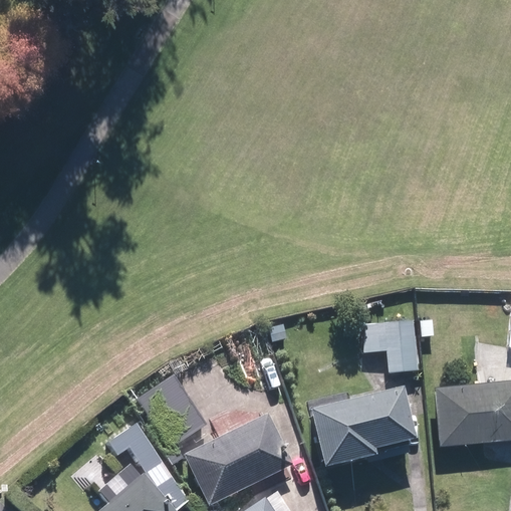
[(432,334),(431,318),(420,319),(421,335),(432,334)]
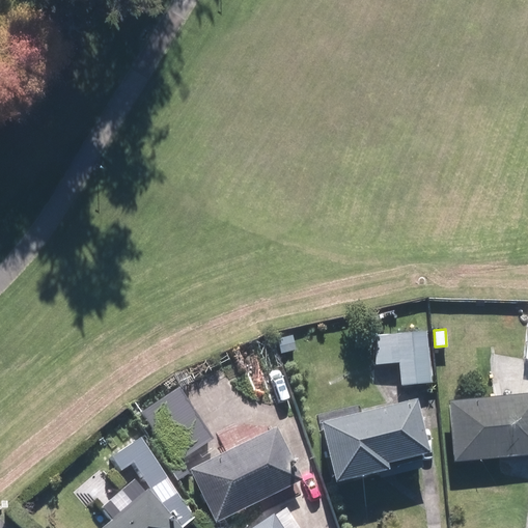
[(434,382),(426,330),(378,336),(376,365),(399,362),(403,386),(434,382)]
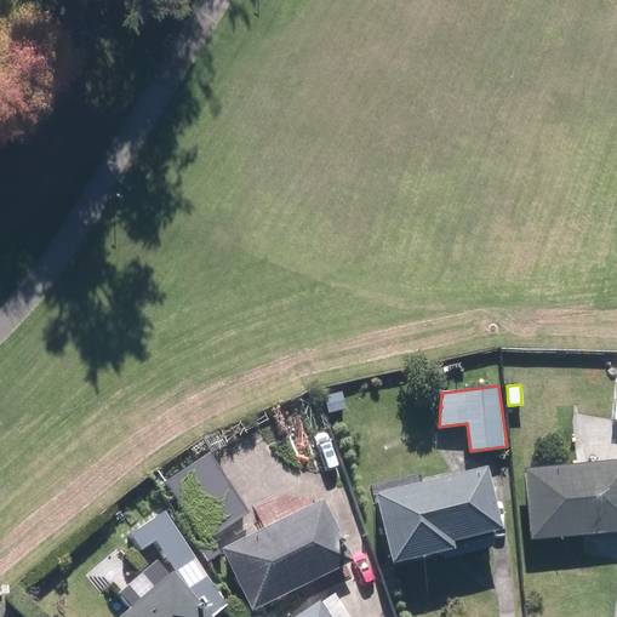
[(209,452),(166,480),(206,541),(249,513),(209,452)]
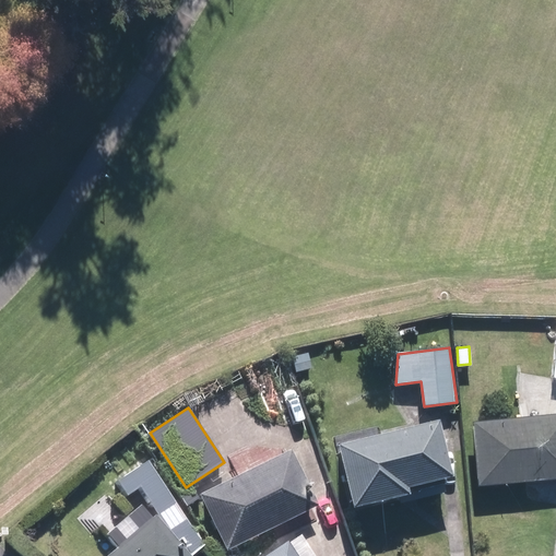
[(555,413),(472,423),(478,486),(555,476),(555,413)]
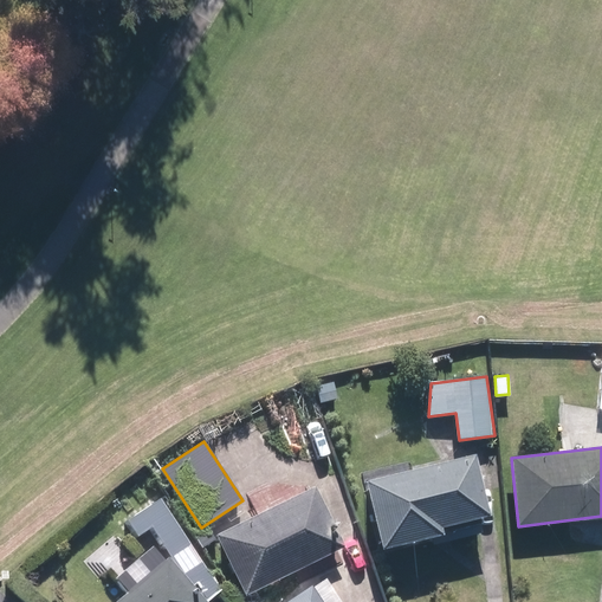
[(486,518),(471,457),(362,484),(380,551),(440,536),(439,530),(486,518)]
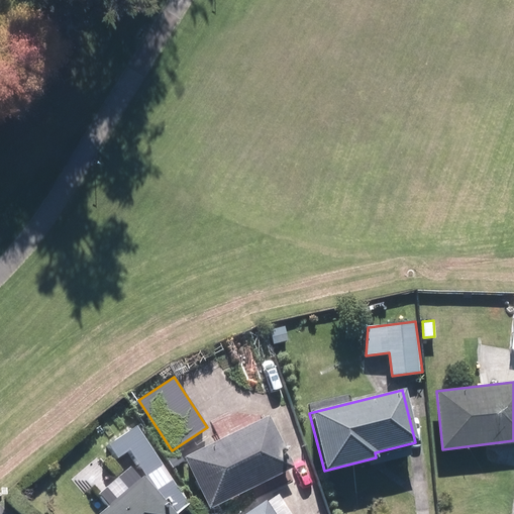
[(210,509),(295,467),(270,415),(185,457),(210,509)]
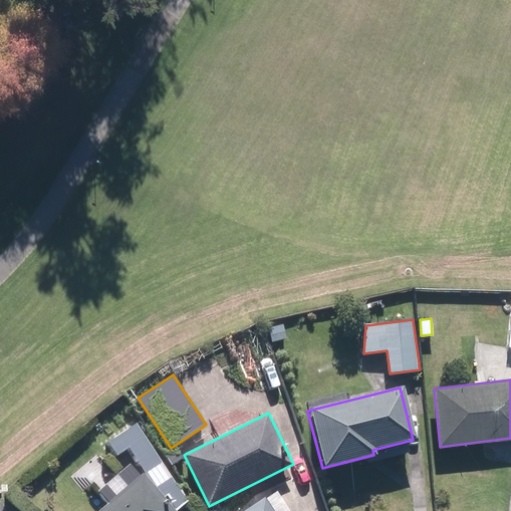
[(175,509),(189,500),(138,423),(108,442),(117,456),(130,448),(159,491),(175,509)]
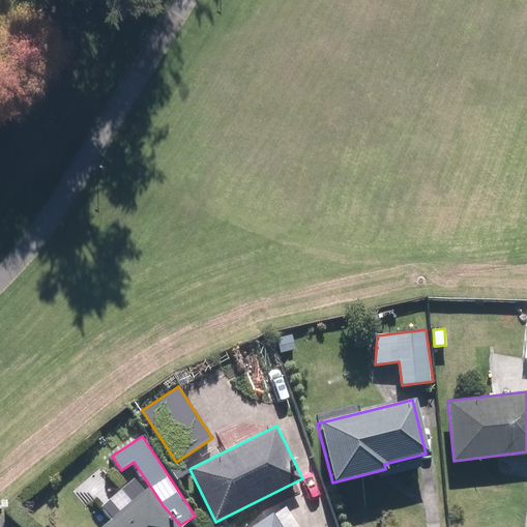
[(121,489),(112,477),(91,495),(101,506),(121,489)]
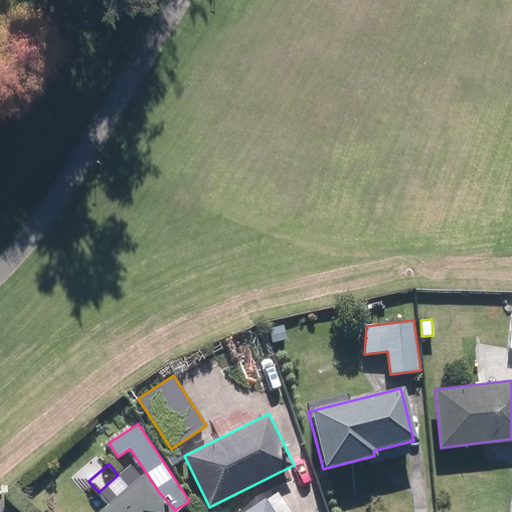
[(141,477),(130,465),(118,475),(99,492),(109,504),(141,477)]
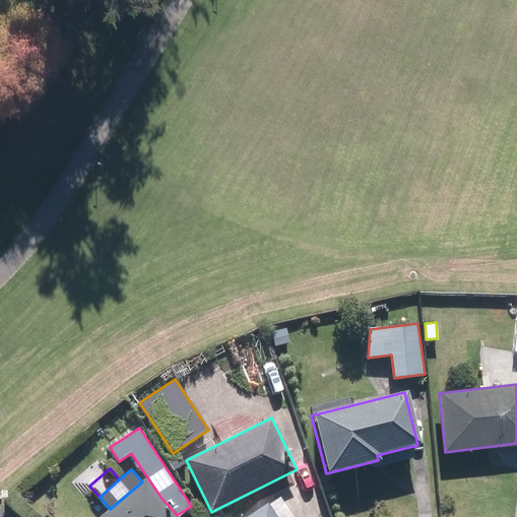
[(160,497),(145,478),(142,481),(110,509),(100,516),(177,516),(177,515),(160,497)]
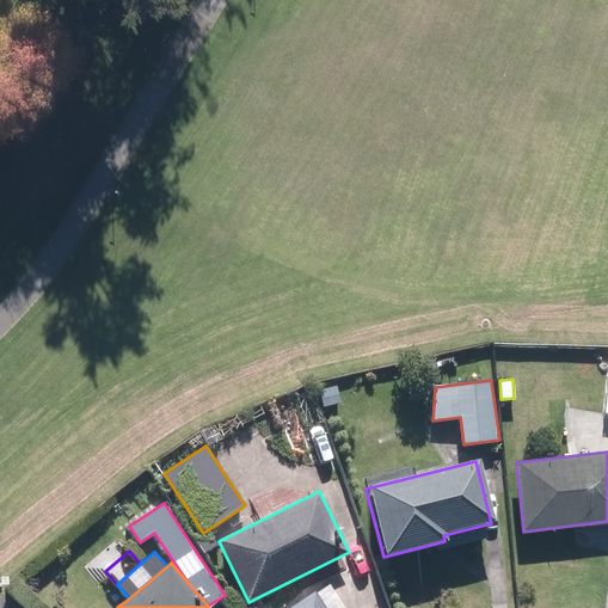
[(324,607),(314,591),(288,607),(324,607)]
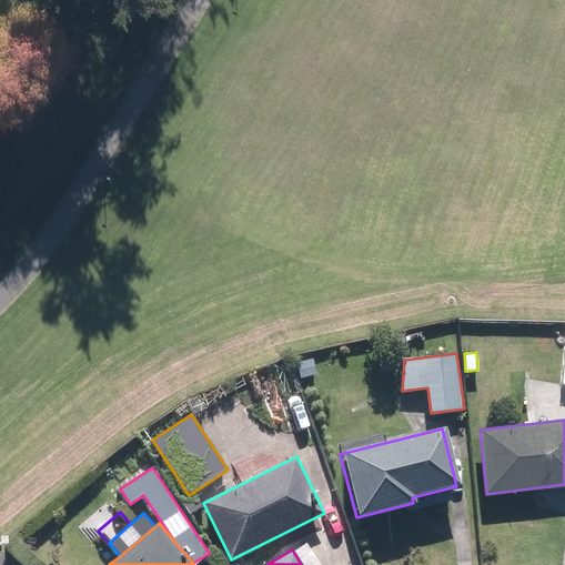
All buildings are outlined.
